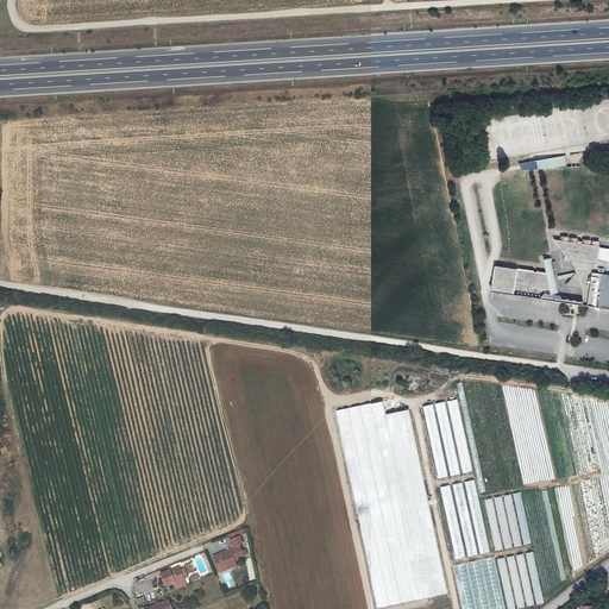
[(565,154),(550,157),(552,167),(567,167),(565,154)]
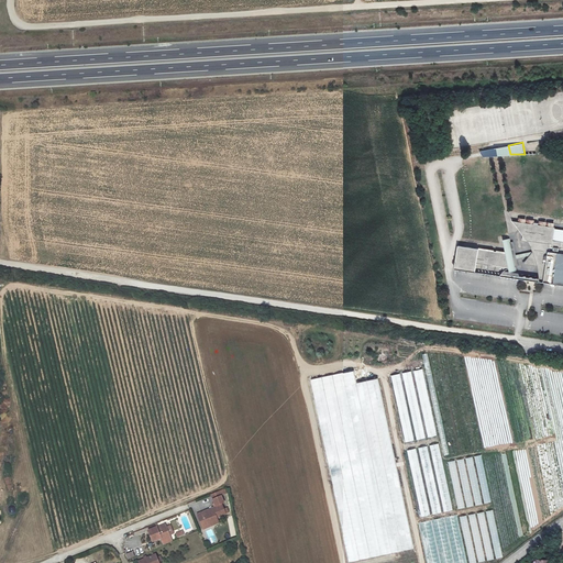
[(508,145),(498,146),(499,155),(510,154),(508,145)]
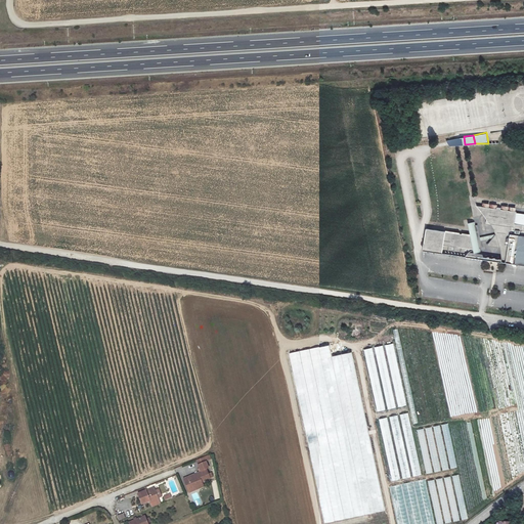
[(493,237),(490,244),(500,245),(500,249),(504,262),(523,264),(523,224),(516,224),(518,212),(501,209),(501,208),(498,207),(498,209),(477,205),(488,219),(487,224),(491,224),(495,233),(481,236),(477,224),(475,224),(474,221),(468,223),(471,234),(427,228),(424,250),(466,256),(469,252),(471,251),(475,250),(476,253),(481,251),(480,248),(483,247),(481,241),(493,237)]
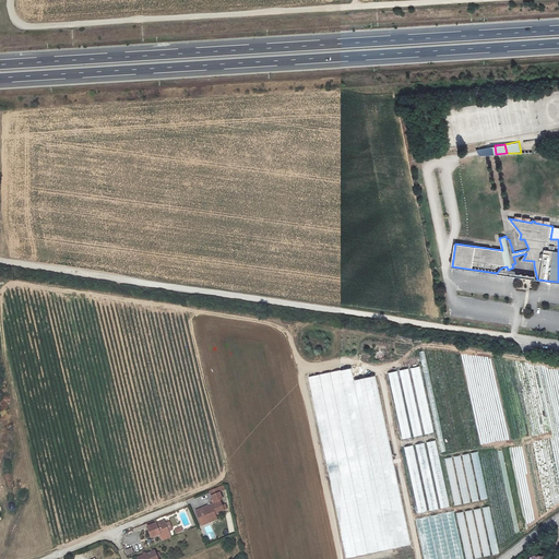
[(424,435),(432,432),(419,366),(411,368),(423,426),(421,426),(424,435)]
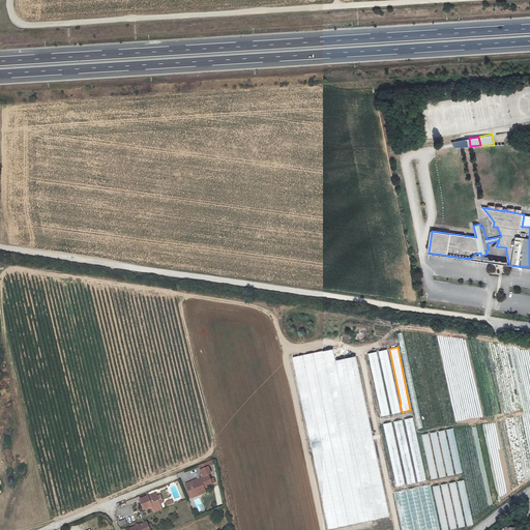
[(387,349),(379,351),(391,414),(400,413),(387,349)]
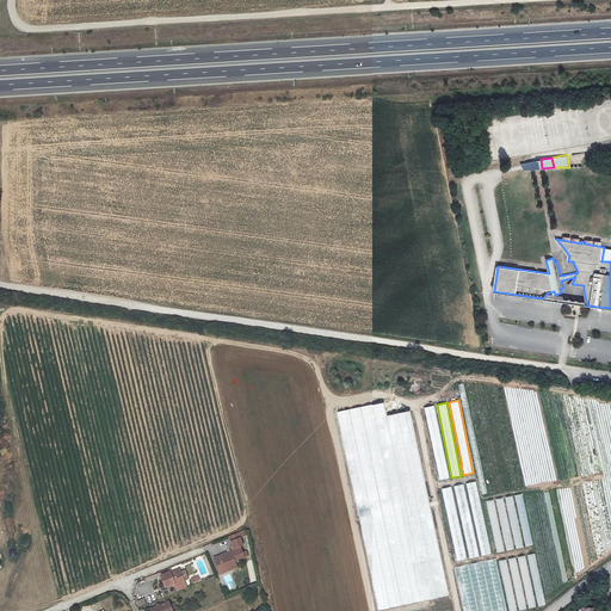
[(386,403),(338,412),(355,504),(359,491),(362,506),(358,505),(359,511),(364,506),(366,510),(369,504),(364,501),(370,500),(370,501),(376,500),(375,491),(380,489),(380,492),(381,492),(383,493),(384,501),(386,499),(389,489),(399,499),(402,489),(412,488),(409,491),(411,499),(421,469),(411,411),(387,414),(386,403)]
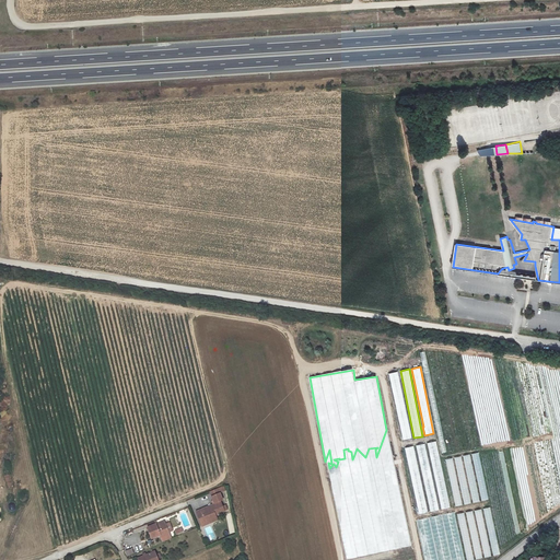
[(397,372),(388,373),(403,440),(411,439),(397,372)]
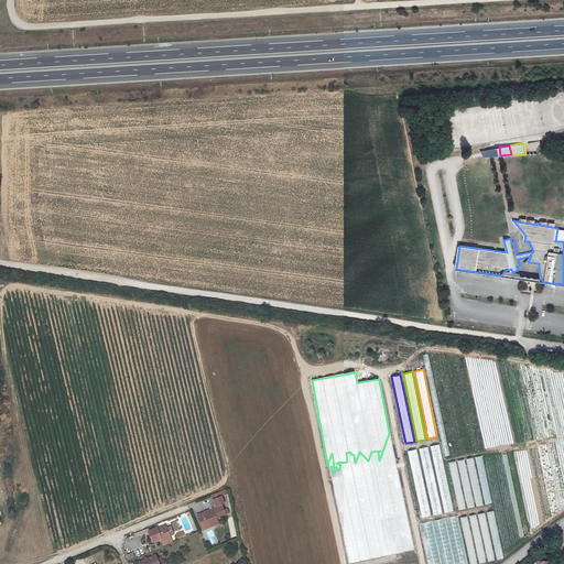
[(431,516),(453,511),(440,444),(430,446),(420,448),(432,513),(431,513),(431,516)]
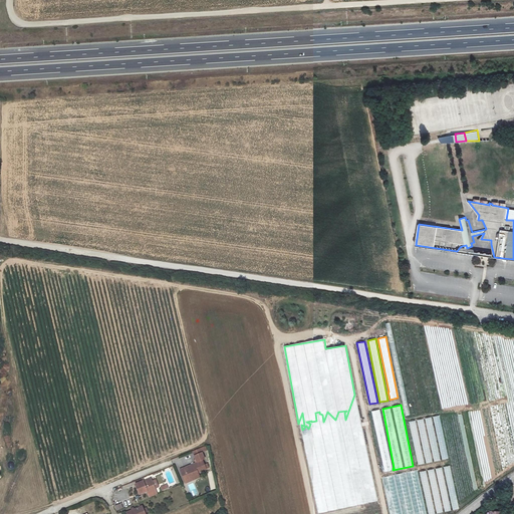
[(392,471),(380,409),(372,411),(383,472),(392,471)]
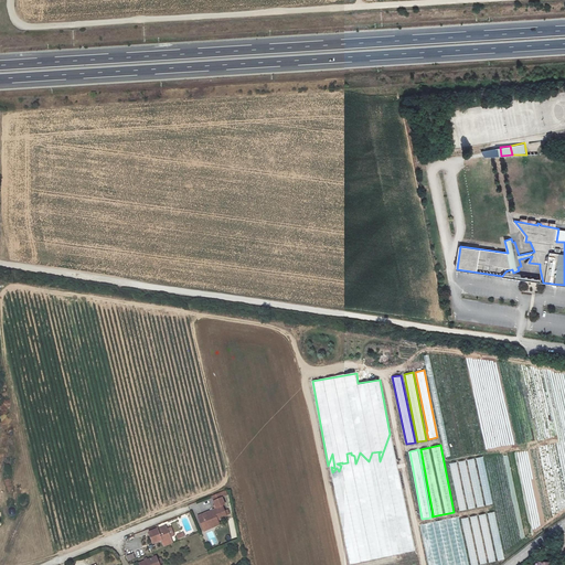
[(337,497),(350,564),(416,551),(405,496),(402,497),(401,490),(398,494),(394,496),(387,491),(386,486),(381,497),(379,496),(377,488),(375,492),(370,493),(373,494),(375,509),(365,492),(363,494),(368,497),(364,499),(361,497),(362,508),(355,509),(358,504),(350,492),(345,492),(347,499),(340,502),(342,500),(337,497)]
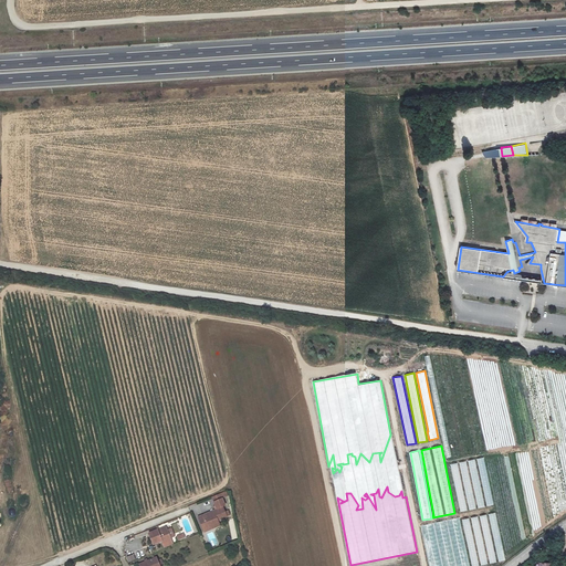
[(222,504),(227,503),(224,498),(222,492),(215,495),(219,509),(200,515),(207,532),(213,528),(211,523),(220,520),(220,519),(229,515),(224,506),(223,506),(222,504)]
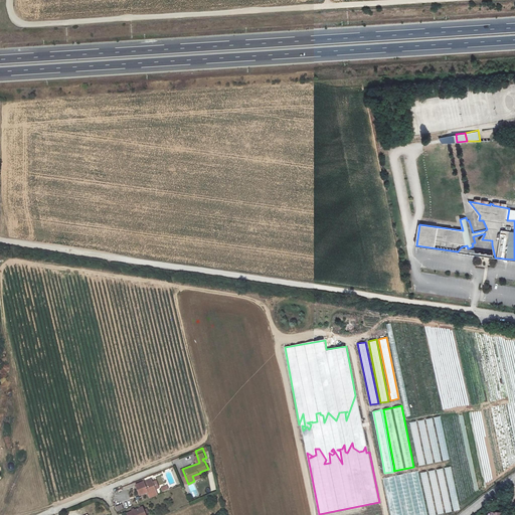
[(200,473),(192,476),(194,481),(202,478),(200,473)]
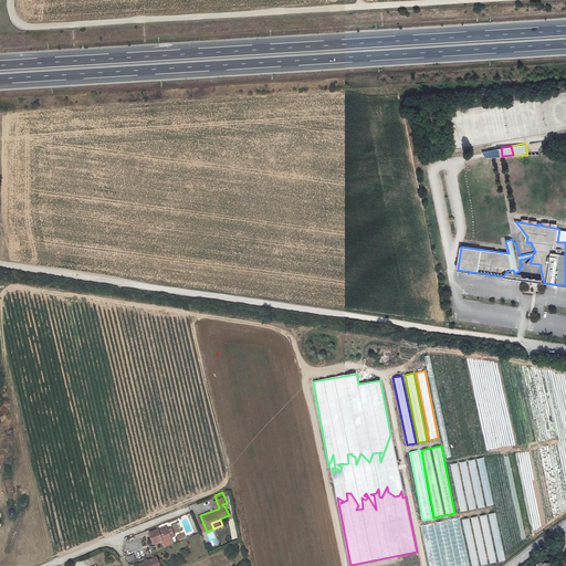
[(158,530),(149,533),(153,544),(161,540),(163,542),(171,538),(167,528),(159,533),(158,530)]
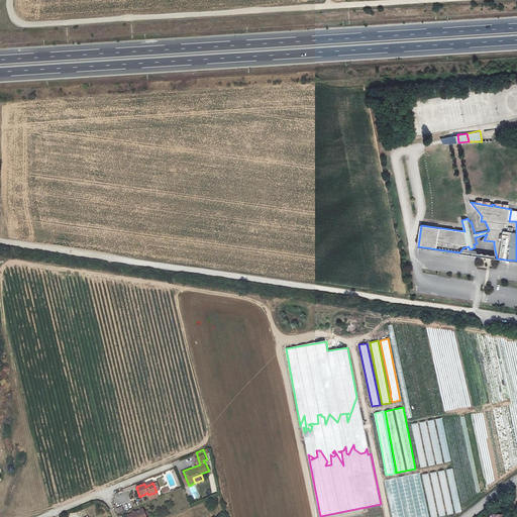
[(117,514),(124,511),(121,506),(115,509),(117,514)]
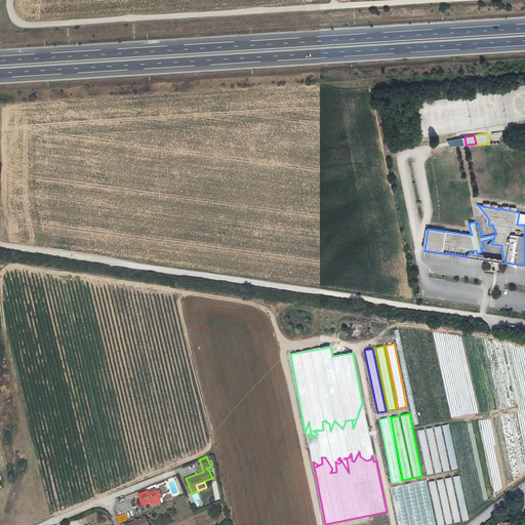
[(148,524),(145,516),(128,522),(129,524),(148,524)]
